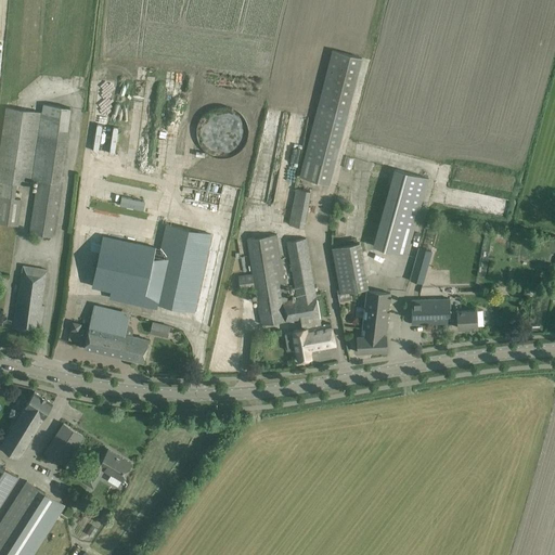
[(330,184),(349,108),(319,101),(300,176),(330,184)]
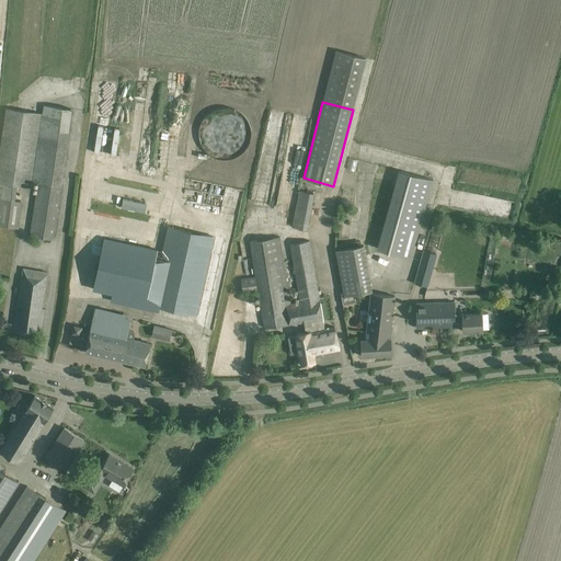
[(22,202),(13,199),(14,185),(30,187),(31,181),(43,182),(34,237),(53,239),(60,184),(71,109),(44,105),(43,114),(7,109),(0,152),(0,225),(19,228),(22,202)]
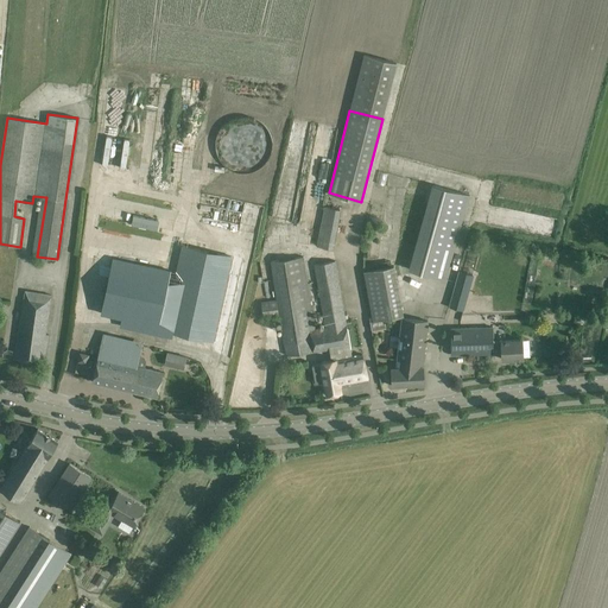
[(432,185),(409,271),(445,280),(468,196),(432,185)]
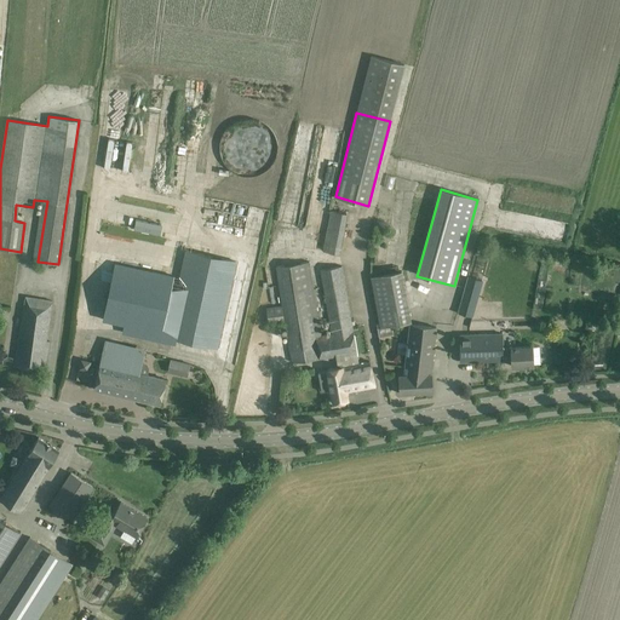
[(326,235),(322,251),(339,254),(342,237),(326,235)]
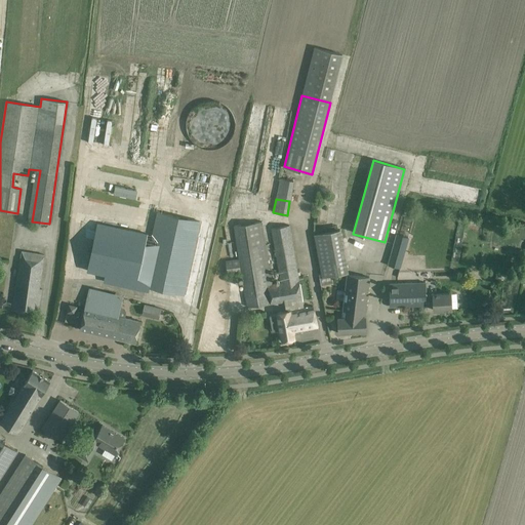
[(184,295),(200,221),(158,212),(142,286),(184,295)]
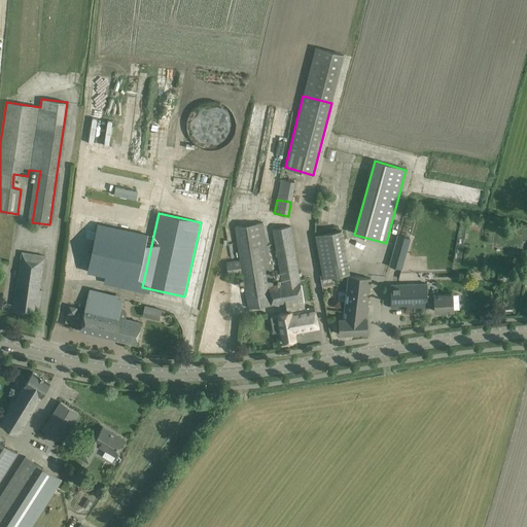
[(403,214),(389,266),(402,270),(411,239),(402,237),(409,215),(403,214)]
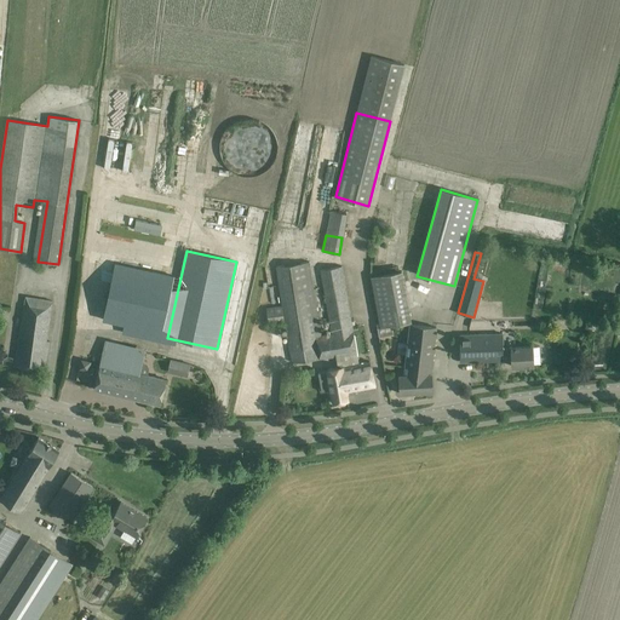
[(269,325),(286,322),(292,362),(337,356),(339,368),(328,369),(331,391),(333,403),(348,400),(346,395),(375,390),(371,365),(356,367),(356,365),(352,365),(350,346),(356,345),(354,329),(343,267),(321,270),(332,334),(322,336),(310,262),(276,267),(282,305),(267,308),(269,325)]
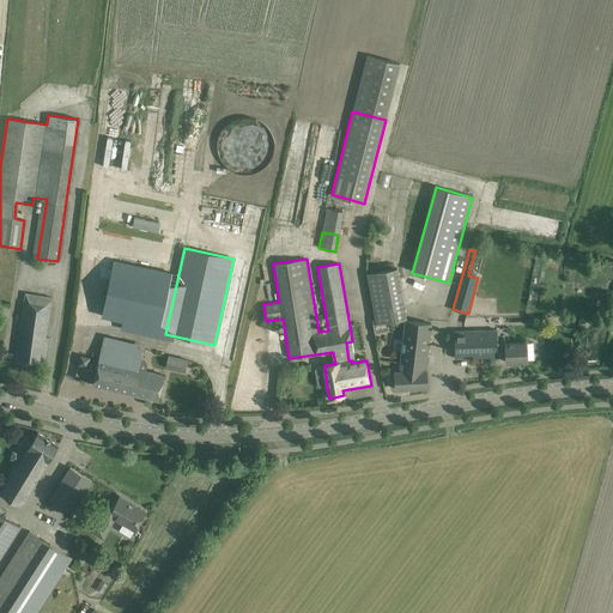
[(114,260),(102,316),(159,329),(173,273),(114,260)]
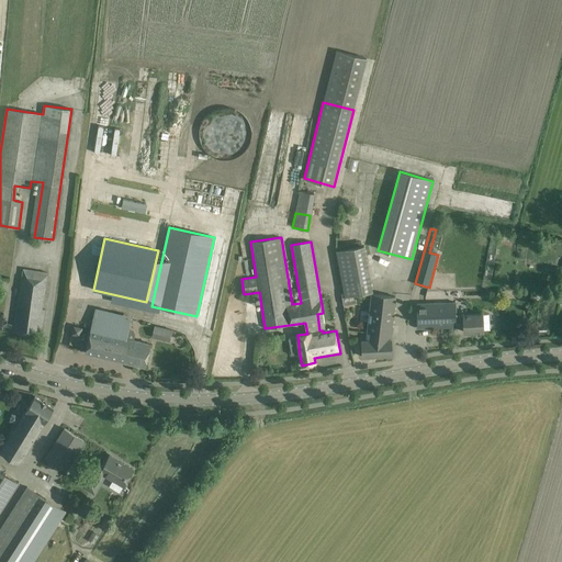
[(364,246),(337,251),(346,296),(347,296),(373,291),(364,246)]
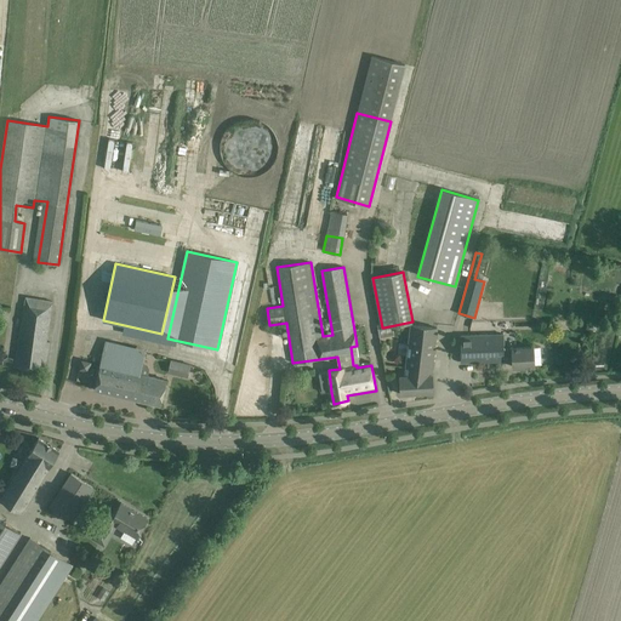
[(46,359),(50,342),(46,342),(52,302),(26,297),(16,355),(15,366),(45,371),(46,359)]
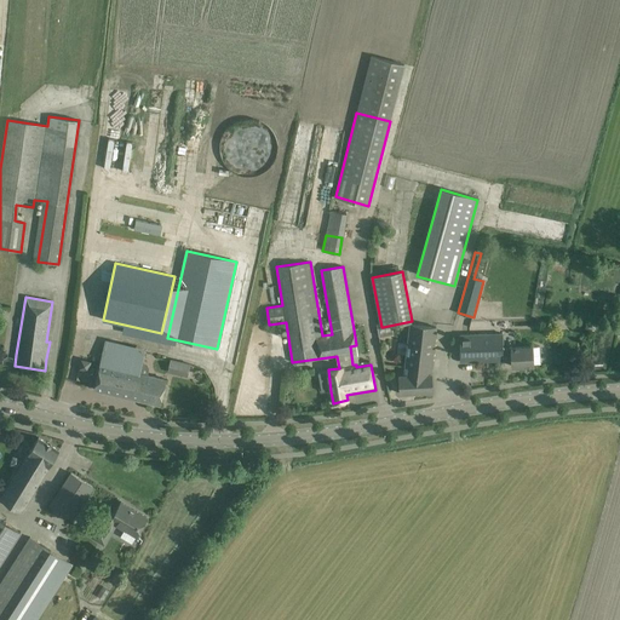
[(399,377),(399,382),(400,394),(432,392),(431,374),(430,374),(432,363),(437,326),(409,322),(403,375),(401,374),(401,377),(399,377)]
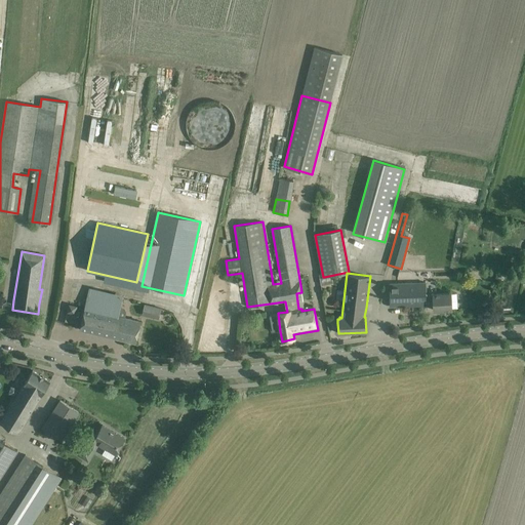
[(451,310),(451,299),(450,293),(433,295),(426,296),(425,282),(389,284),(390,308),(427,306),(434,305),(434,311),(451,310)]
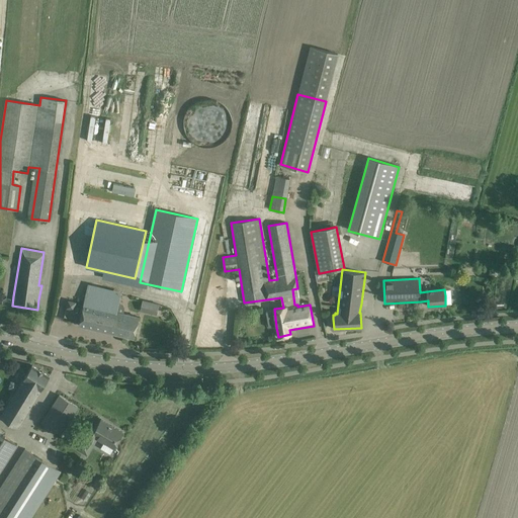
[(134,339),(137,329),(139,317),(116,312),(120,295),(88,288),(84,305),(79,326),(134,339)]
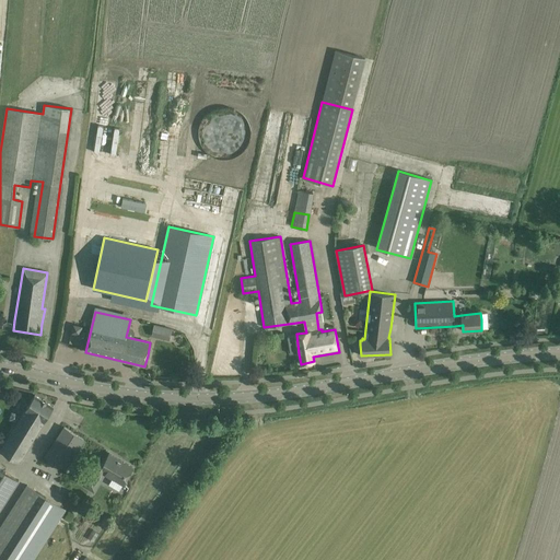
[(152,324),(149,335),(167,339),(171,327),(152,324)]
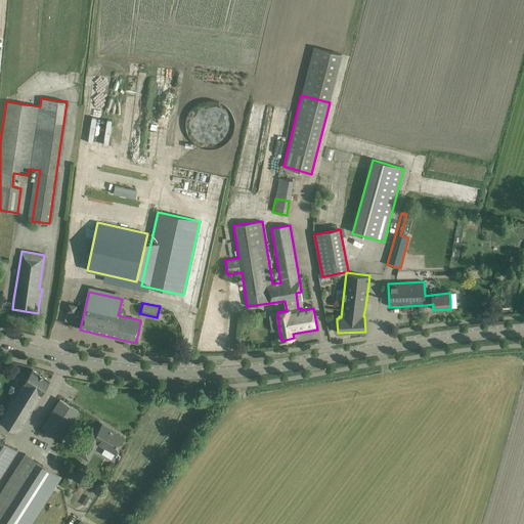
[(17,433),(44,389),(50,381),(33,369),(0,422),(17,433)]
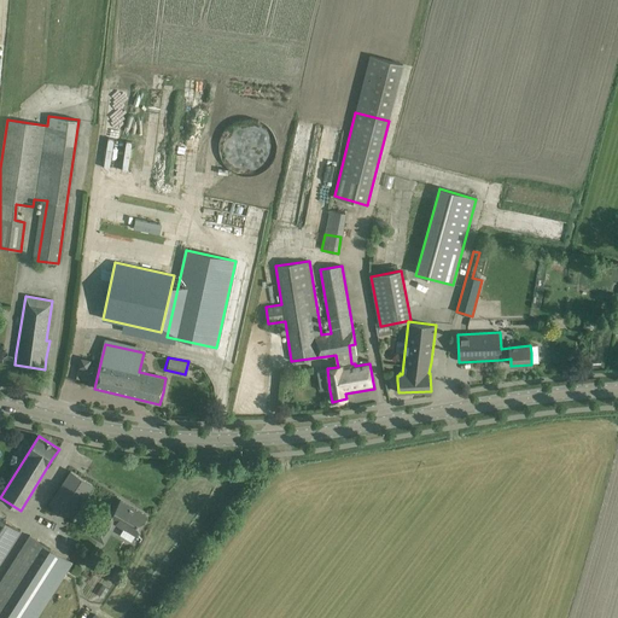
[(51,505),(71,518),(93,485),(71,472),(51,505)]
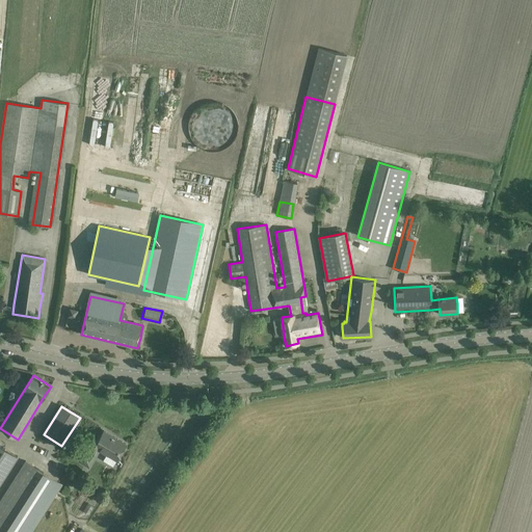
[(90,440),(78,460),(89,467),(100,450),(107,454),(103,460),(113,467),(126,444),(104,431),(97,443),(90,440)]
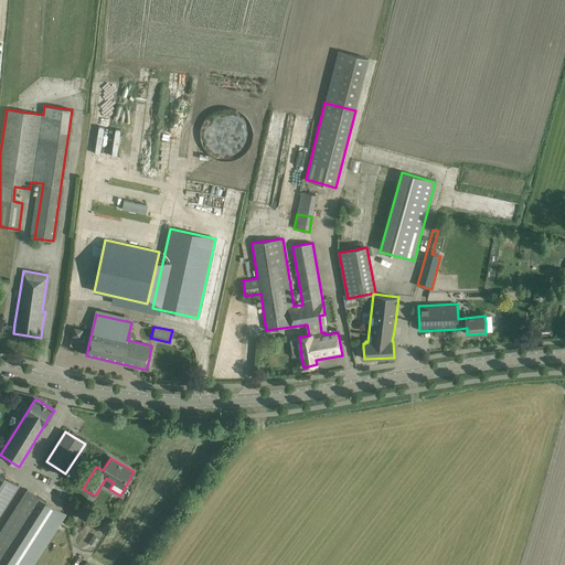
[(0,513),(18,486),(0,472),(0,513)]
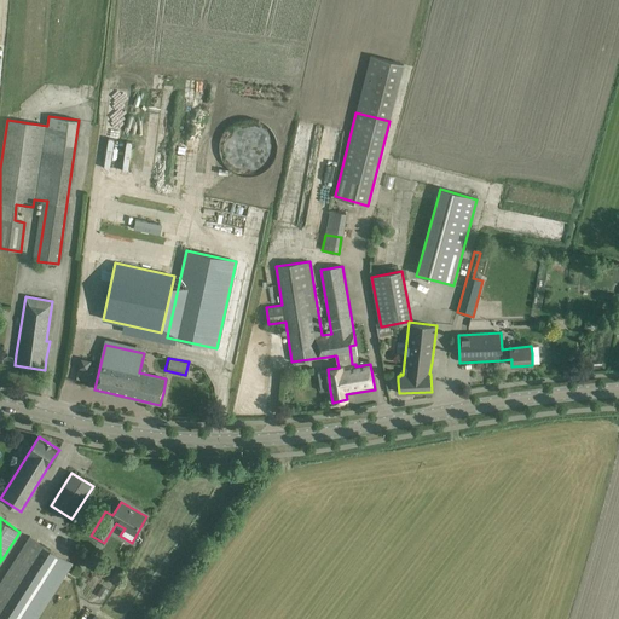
[(64,580),(74,565),(29,537),(0,582),(0,618),(34,618),(61,578),(64,580)]
